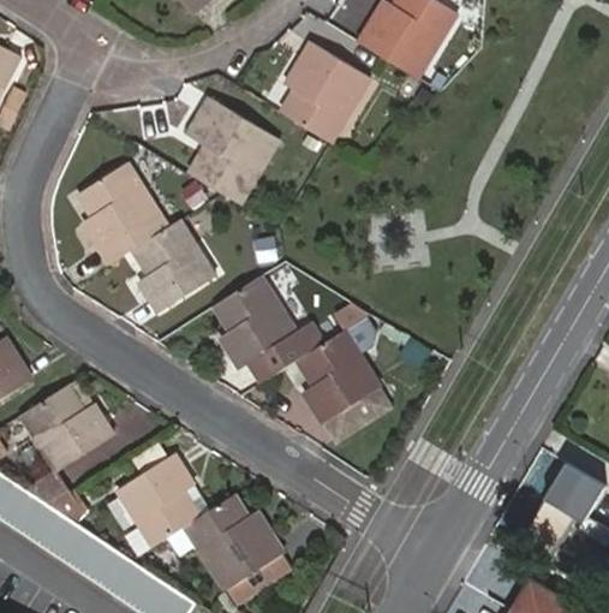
[(179,0),(191,15),(208,0),(179,0)]
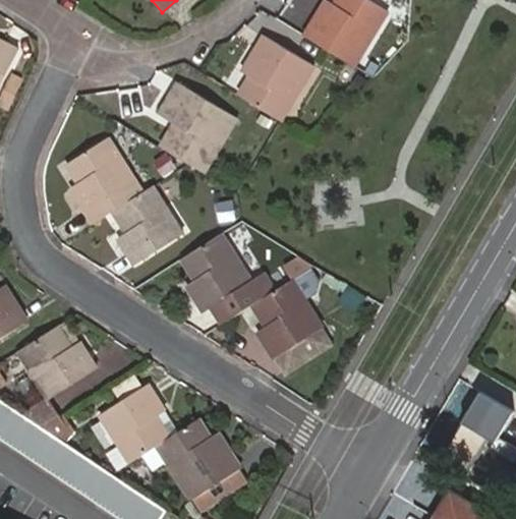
[(301,35),(352,65),(384,9),(368,0),(333,0),(332,3),(328,9),(319,4),(301,35)]
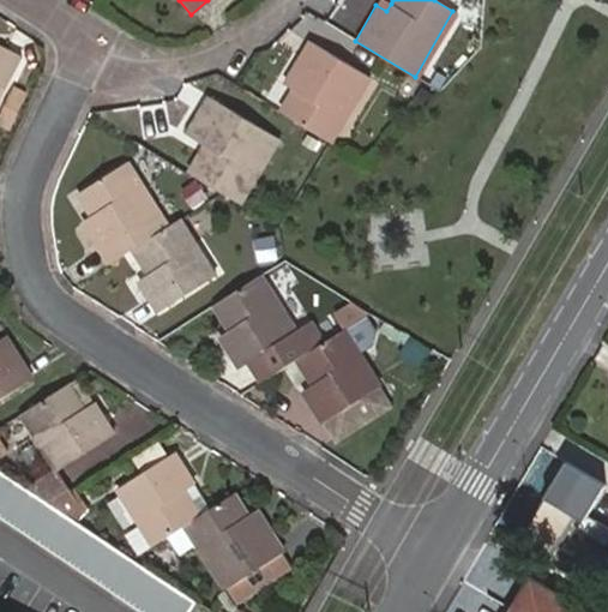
[(386,11),(391,4),(385,0),(378,0),(375,5),(386,11)]
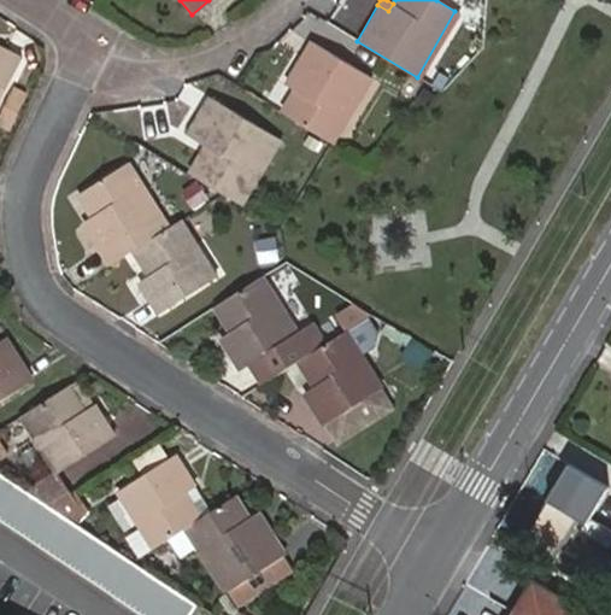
[(282,111),(328,139),(333,142),(370,77),(311,41),(291,75),(300,81),(294,91),(282,111)]
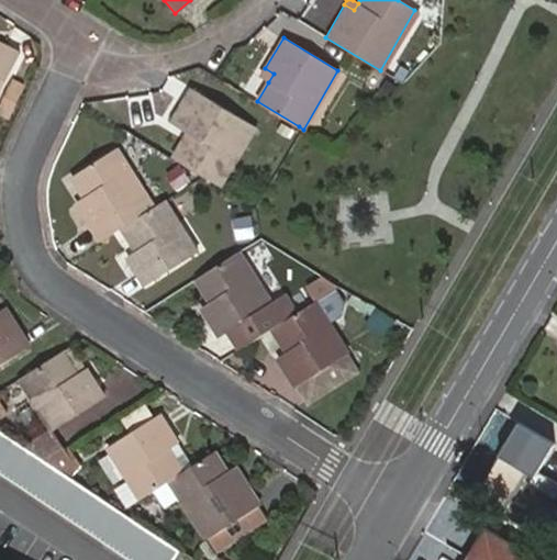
[(0,97),(21,52),(0,41),(0,97)]
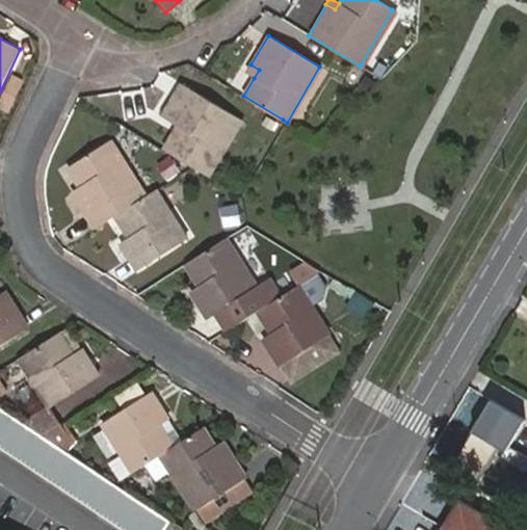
[(259,70),(251,64),(245,72),(254,78),(259,70)]
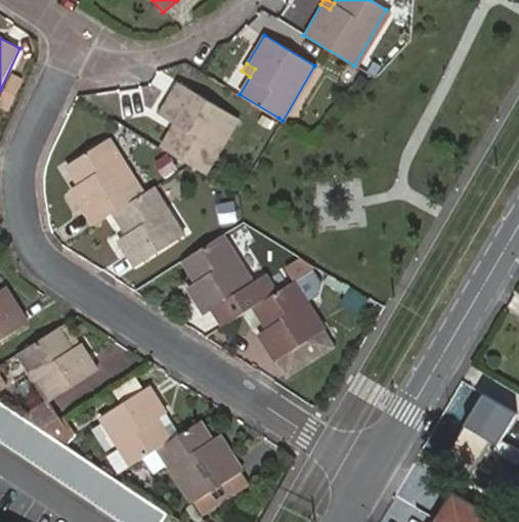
[(211,143),(218,148),(236,118),(179,82),(160,115),(174,124),(162,143),(199,166),(211,143)]
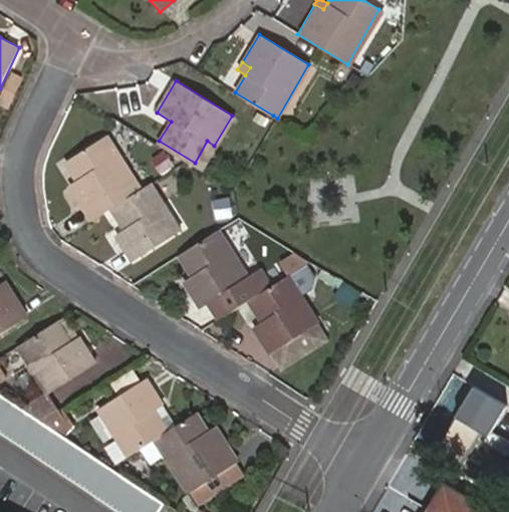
[(112,207),(142,189),(107,135),(67,161),(77,177),(82,185),(75,191),(93,218),(112,207)]
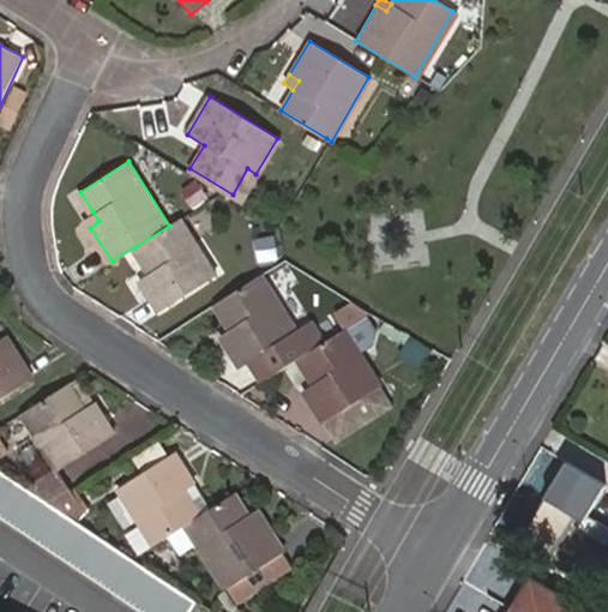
[(240,198),(256,174),(247,168),(233,195),(240,198)]
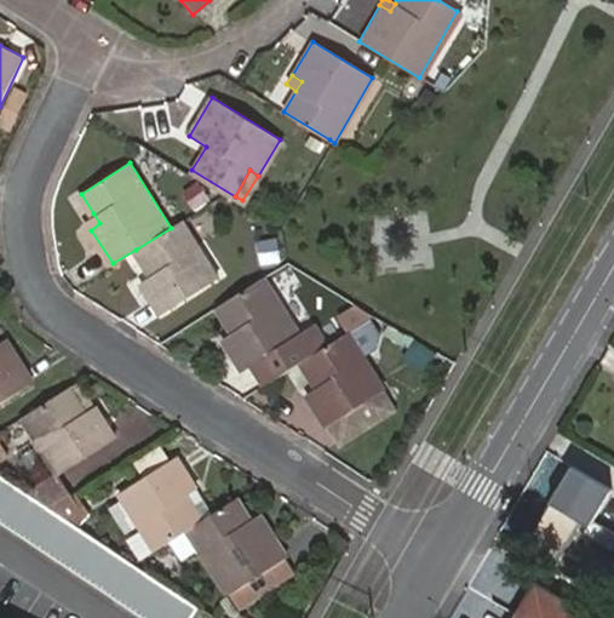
[(85,221),(91,230),(99,223),(93,213),(85,221)]
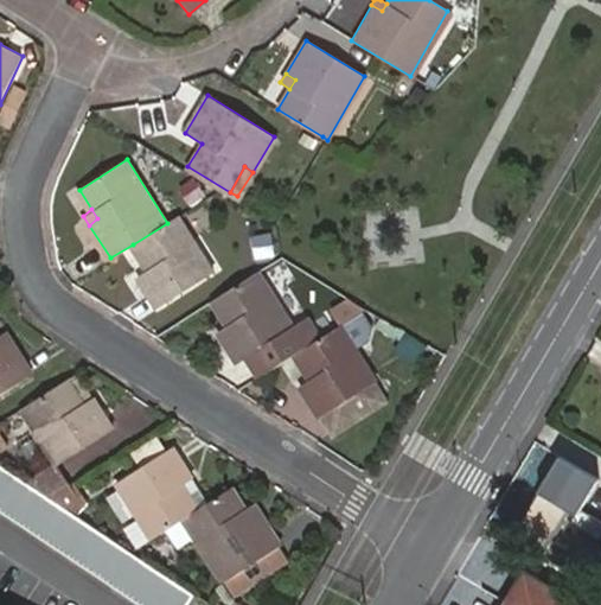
[(212,271),(179,216),(167,223),(133,244),(144,262),(148,259),(153,266),(147,268),(136,275),(157,305),(212,271)]
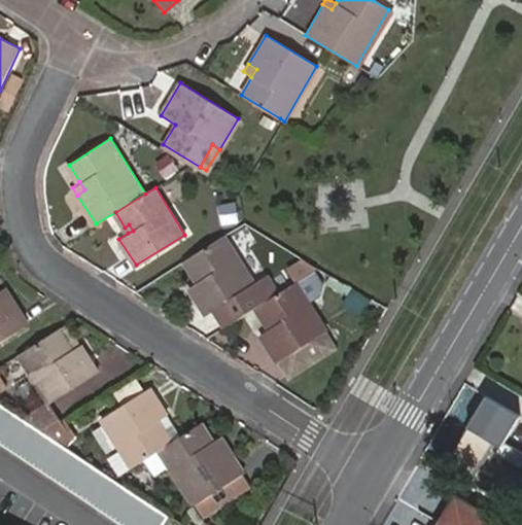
[(229,199),(212,201),(215,223),(232,221),(229,199)]
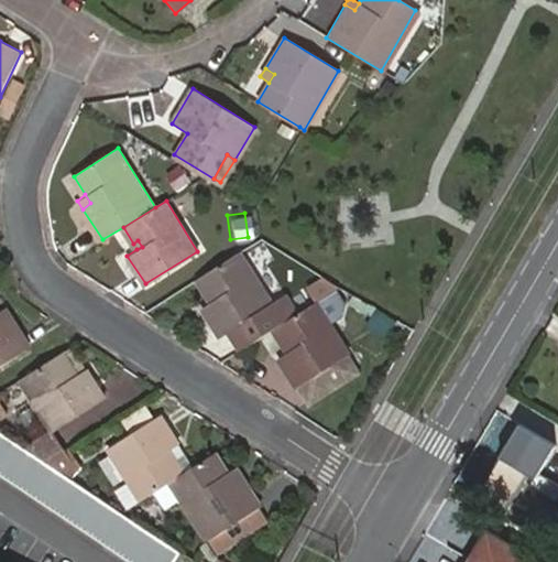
[(133,244),(137,249),(142,247),(138,240),(133,244)]
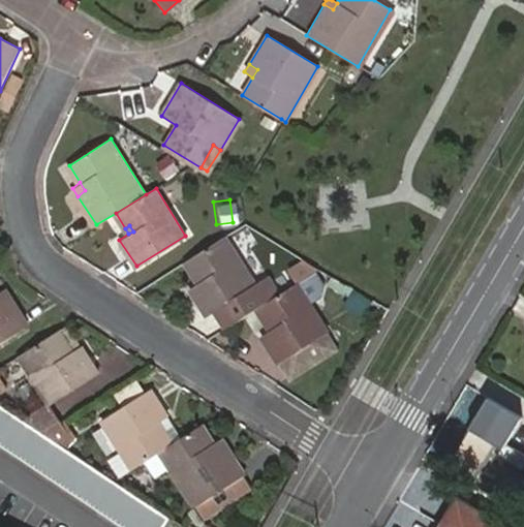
[(220,308),(230,324),(257,308),(280,293),(269,274),(255,282),(226,235),(186,260),(195,277),(201,274),(205,281),(199,284),(191,289),(207,316),(214,312),(220,308)]
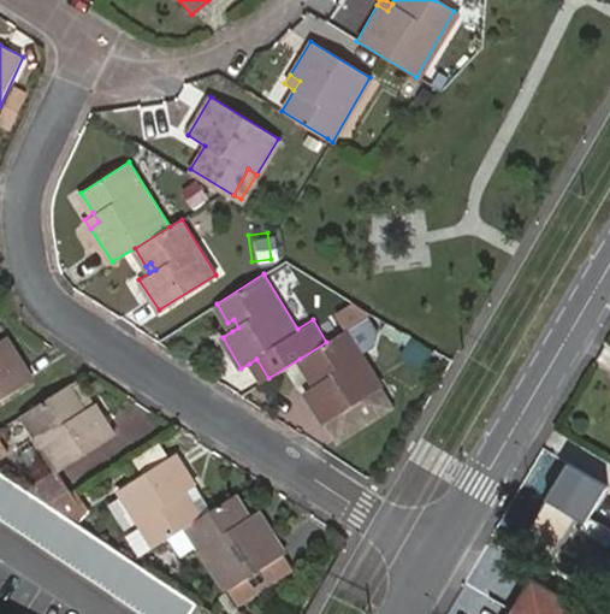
[(371,317),(374,314),(360,305),(341,317),(348,330),(371,317)]
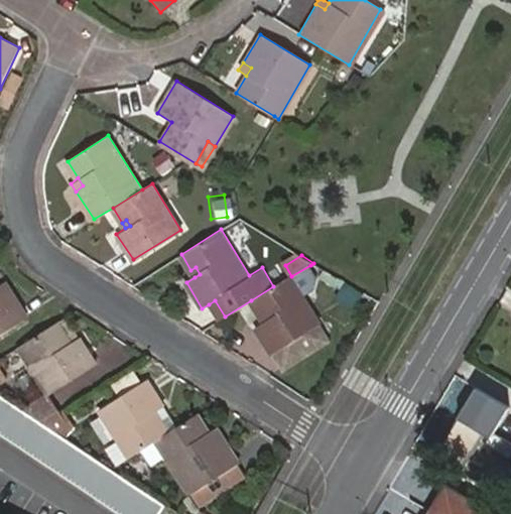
[(317,277),(310,265),(291,276),(304,296),(315,289),(316,283),(317,277)]
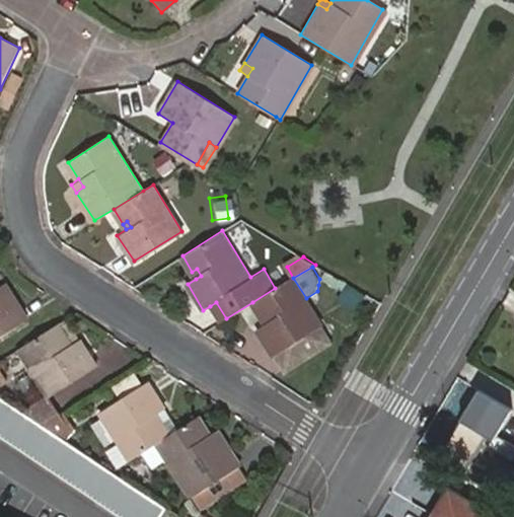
[(197,269),(192,272),(196,279),(201,276),(197,269)]
